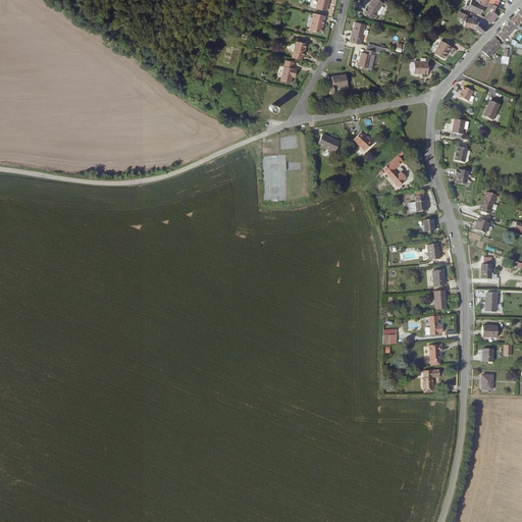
[(387,3),(382,0),(374,0),(366,12),(372,16),(376,11),(378,13),(387,3)]
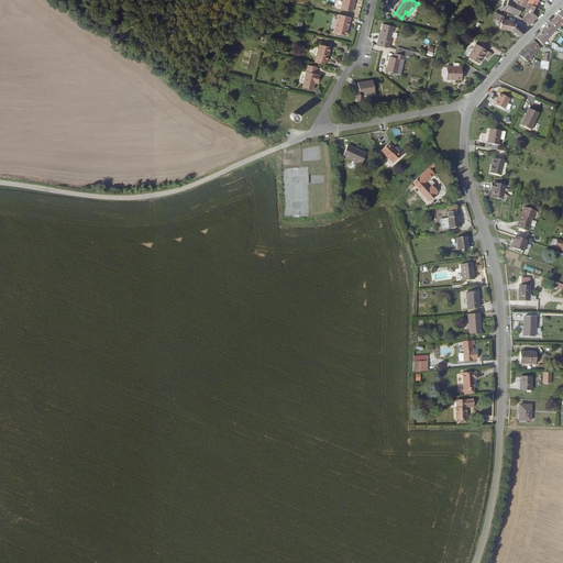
[(507,11),(519,15),(522,8),(517,4),(515,3),(509,0),(508,0),(506,4),(504,10),(507,11)]
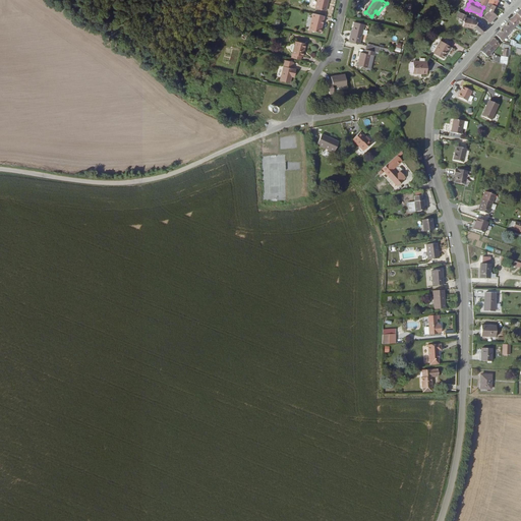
[(488,8),(491,9),(490,11),(493,12),(495,7),(487,4),(485,6),(488,8)]
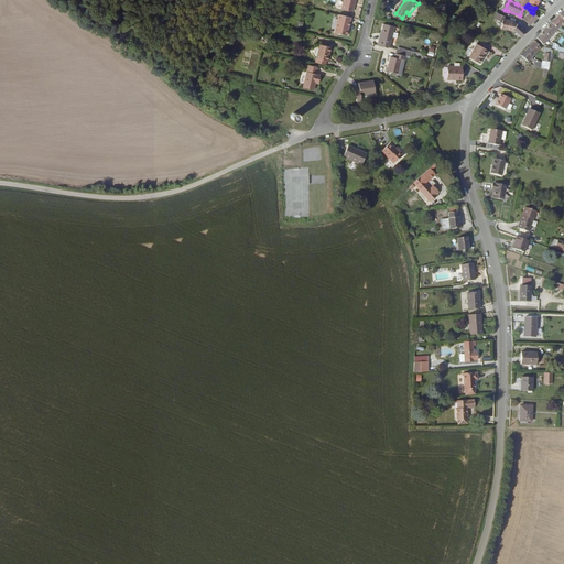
[(350,31),(355,13),(342,9),(337,28),(350,31)]
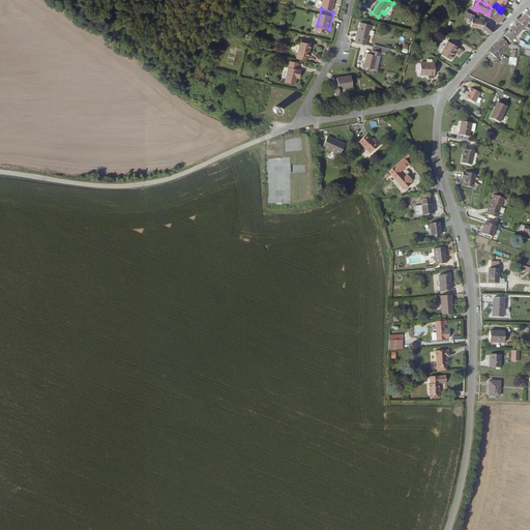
[(504,20),(508,16),(504,13),(501,12),(499,11),(492,18),(500,24),(504,20)]
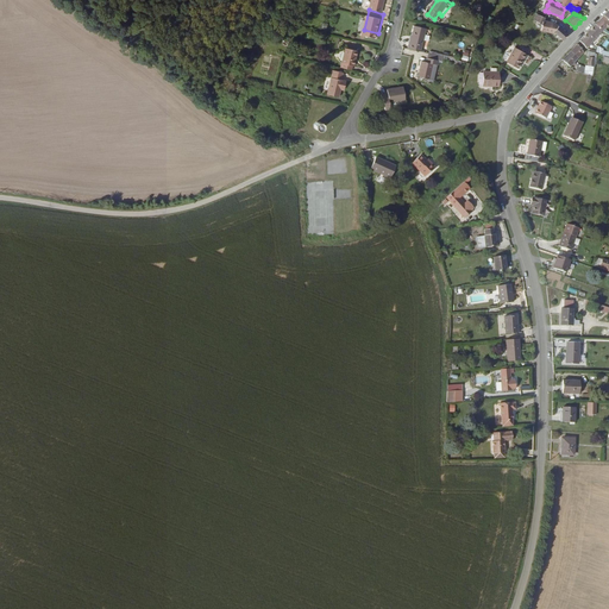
[(546,19),(540,17),(538,23),(544,26),(542,32),(553,35),(554,32),(564,41),(569,36),(558,26),(551,23),(545,22),(546,19)]
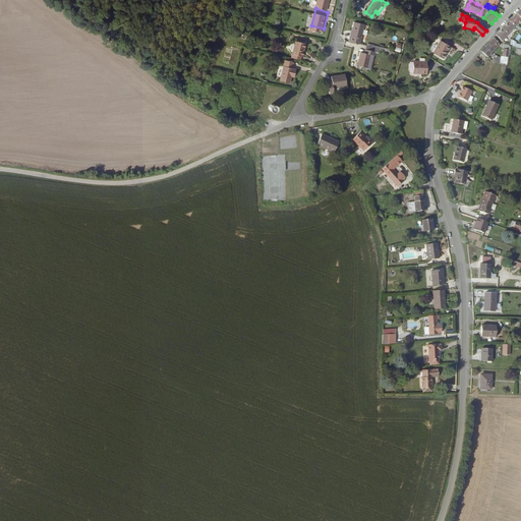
[(509,22),(515,25),(520,19),(520,18),(516,14),(513,17),(509,22)]
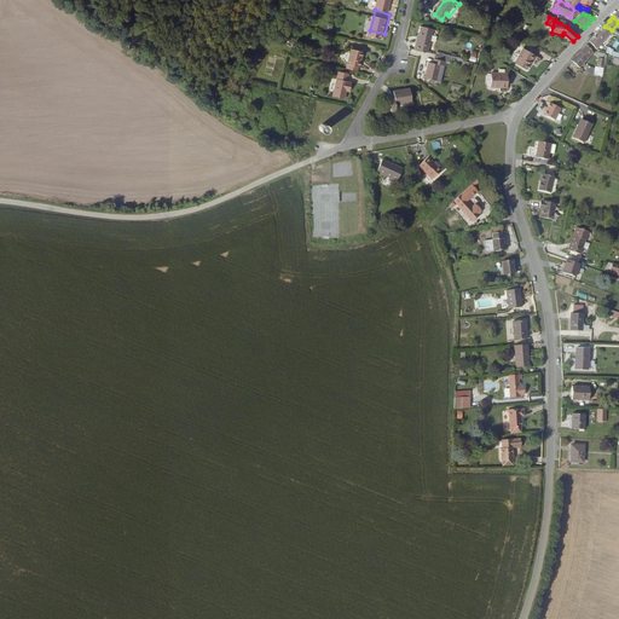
[(431,51),(437,27),(424,24),(421,38),(420,36),(417,47),(431,51)]
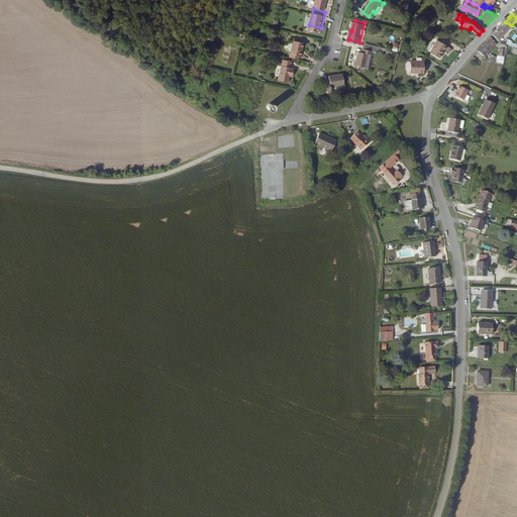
[(512,26),(511,25),(505,22),(503,24),(500,28),(506,33),(509,30),(512,26)]
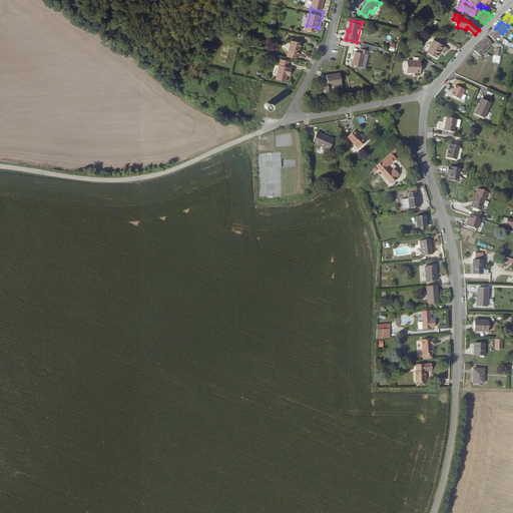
[(489,35),(495,41),(502,33),(496,28),(492,32),(489,35)]
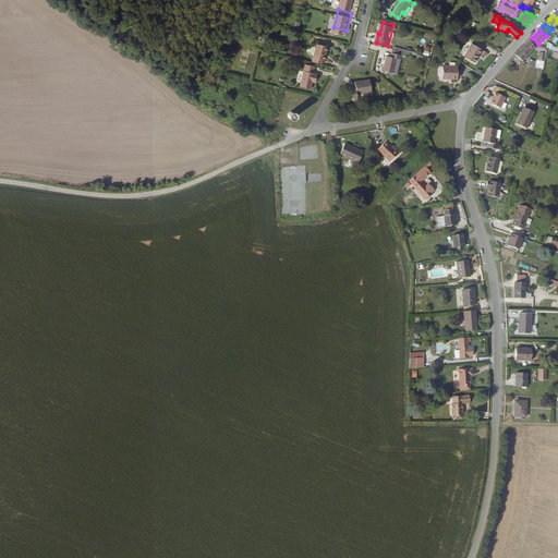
[(317,39),(313,52),(323,56),(325,47),(327,48),(328,41),(317,39)]
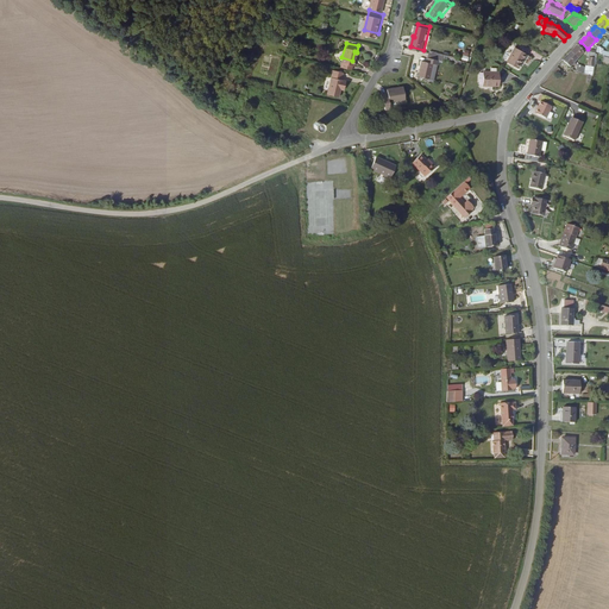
[(575,49),(571,52),(578,58),(584,52),(578,44),(575,49)]
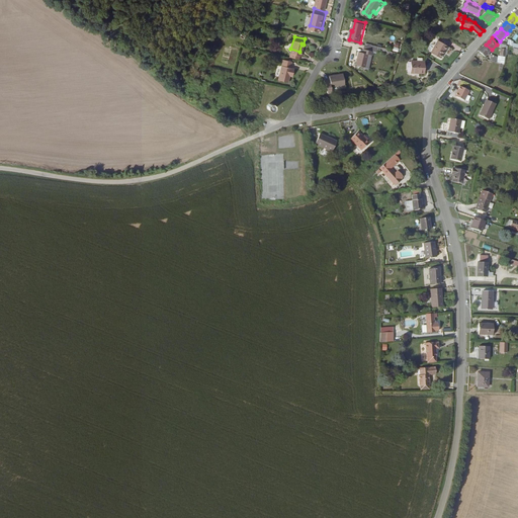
[(448,47),(439,40),(432,53),(441,59),(448,47)]
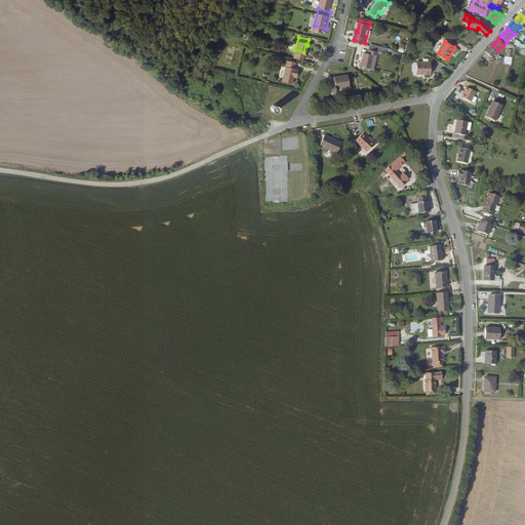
[(498,50),(492,45),(489,48),(485,52),(492,57),(498,50)]
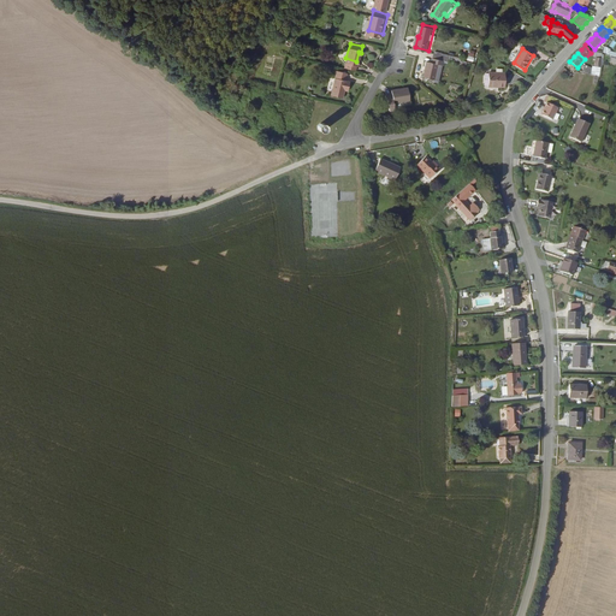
[(438,78),(444,59),(432,55),(431,60),(428,59),(424,75),(438,78)]
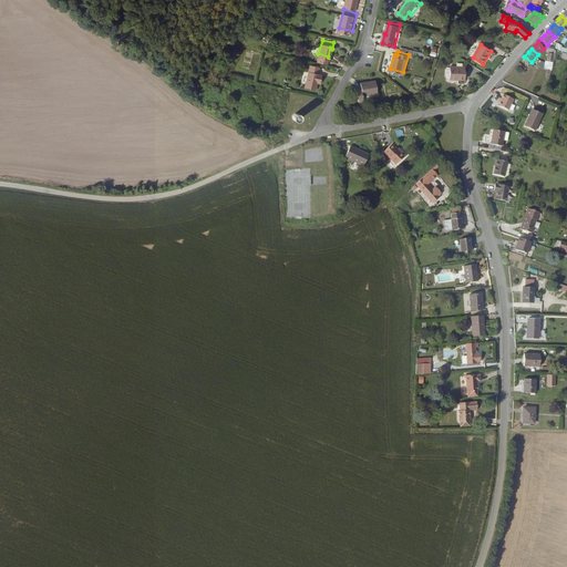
[(538,61),(536,66),(552,72),(553,63),(547,62),(547,63),(538,61)]
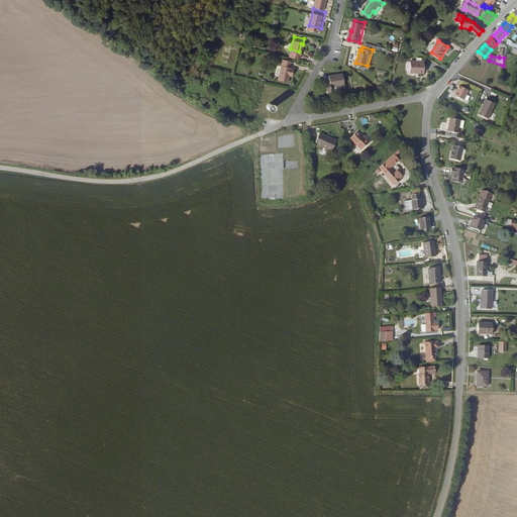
[(291,60),(283,57),(277,78),(287,81),(289,73),(291,73),(293,68),(289,66),(291,60)]
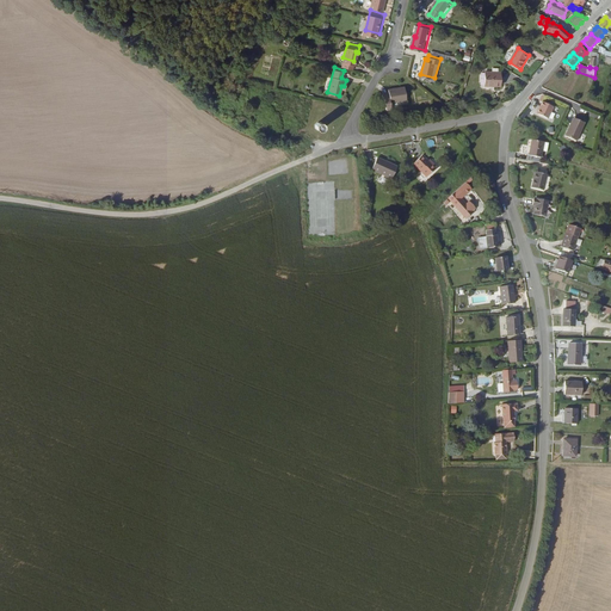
[(499,87),(500,74),(486,73),(485,86),(494,86),(494,87),(499,87)]
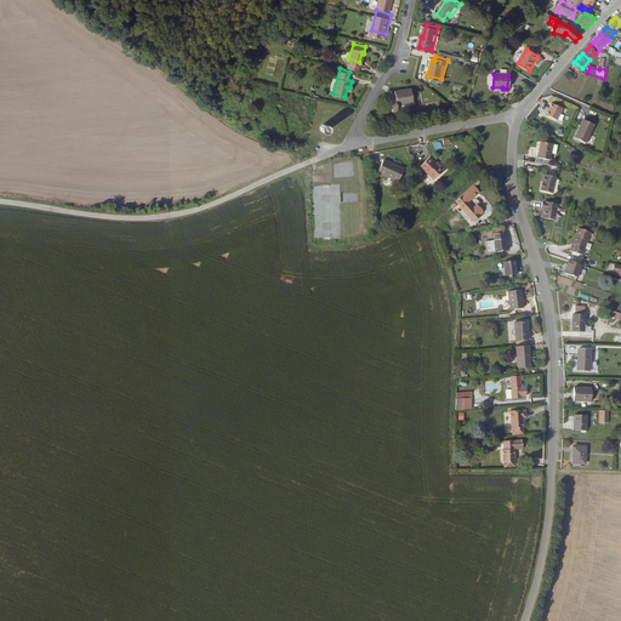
[(409,87),(393,90),(394,96),(388,97),(391,112),(397,112),(396,103),(412,101),(409,87)]
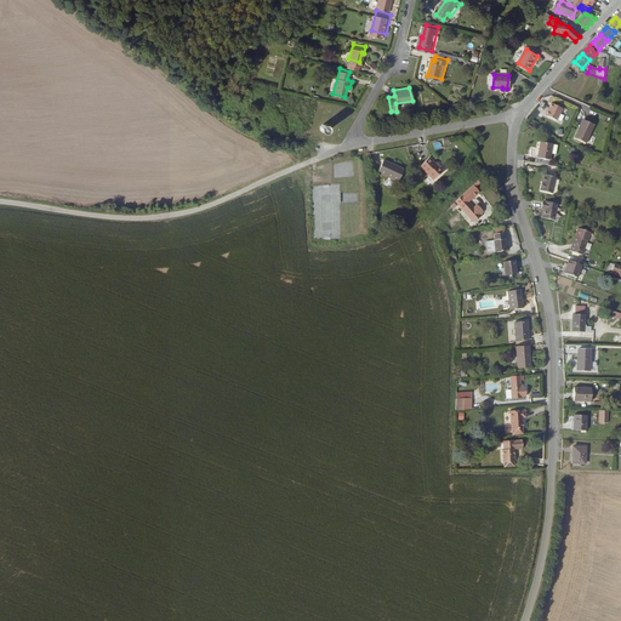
[(550,109),(552,109),(550,115),(558,119),(563,108),(552,103),(550,109)]
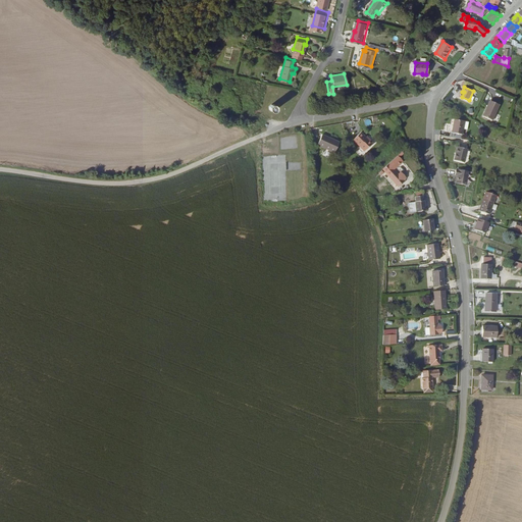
[(494,121),(501,105),(491,102),(488,110),(487,109),(484,117),(494,121)]
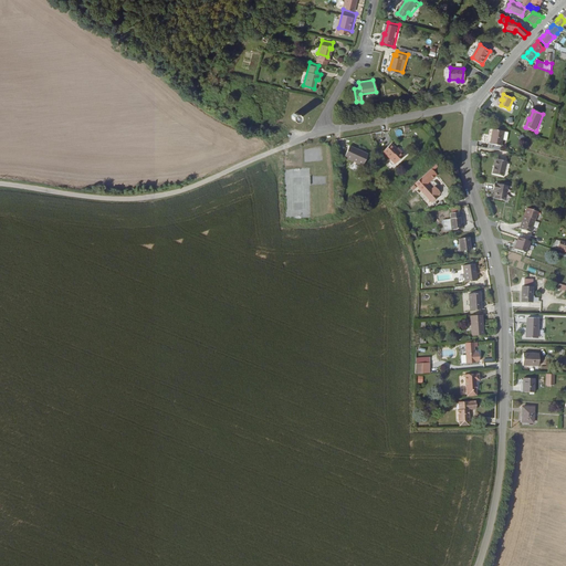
[(506,133),(494,132),(491,150),(502,153),(506,133)]
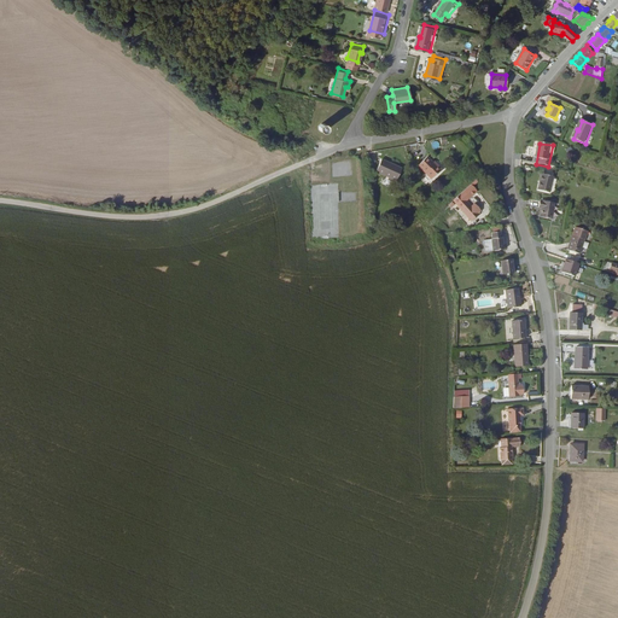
[(436,167),(427,157),(419,165),(432,179),(442,170),(438,165),(436,167)]
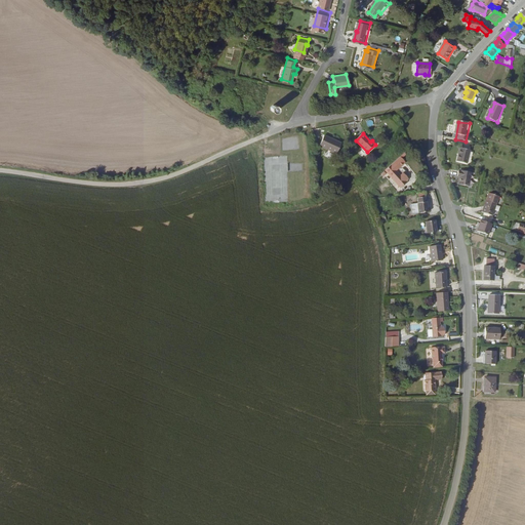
[(324,136),(319,146),(327,150),(324,156),(332,160),(334,153),(337,154),(341,144),(324,136)]
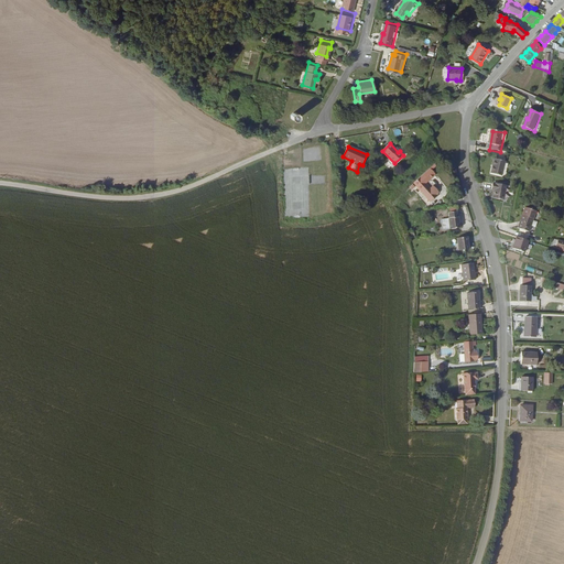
[(502,177),(506,162),(495,160),(491,175),(502,177)]
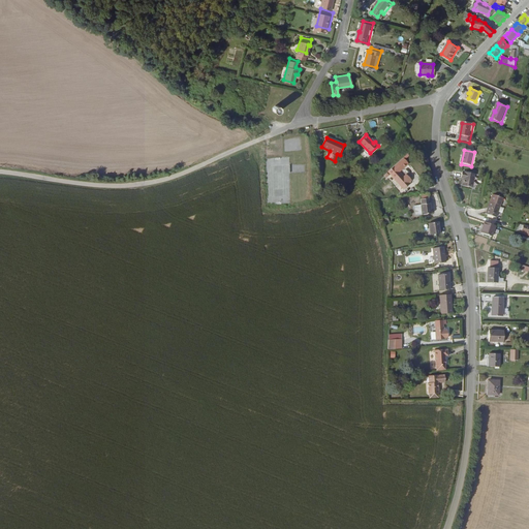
[(411,185),(405,179),(402,182),(397,175),(401,170),(396,164),(385,175),(403,194),(409,189),(408,187),(411,185)]
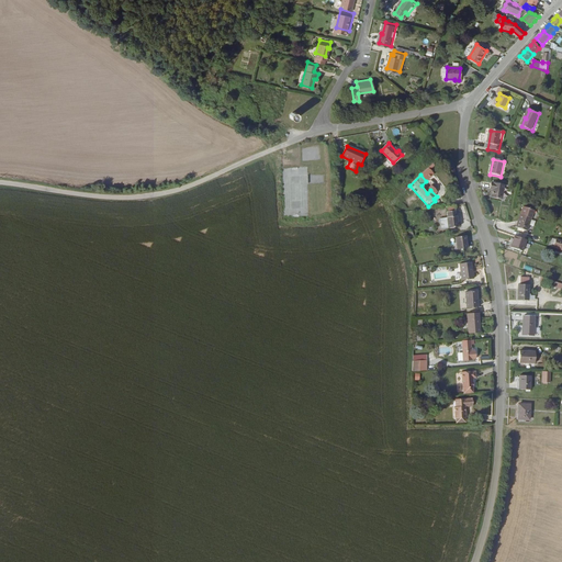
[(493,193),(496,194),(494,202),(503,205),(508,191),(495,187),(493,193)]
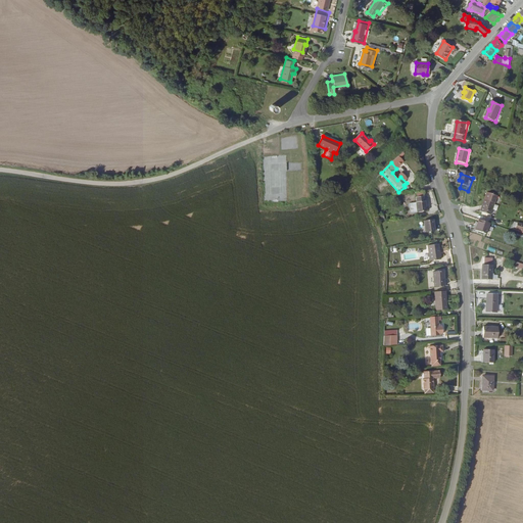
[(485,199),(481,210),(491,215),(495,202),(485,199)]
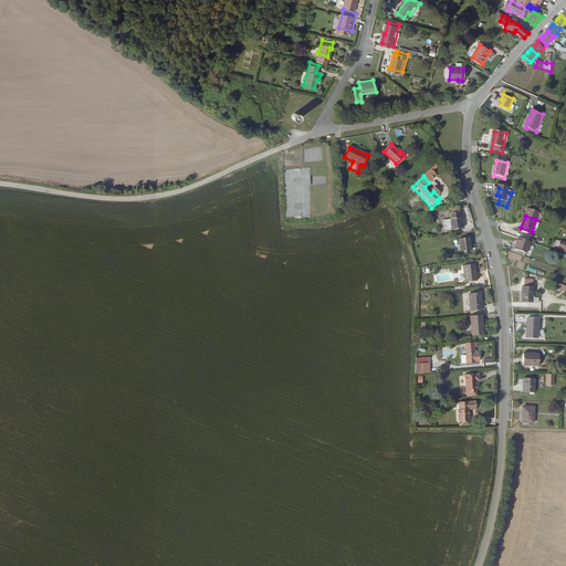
[(460,218),(451,219),(452,224),(451,224),(452,234),(462,233),(461,223),(460,218)]
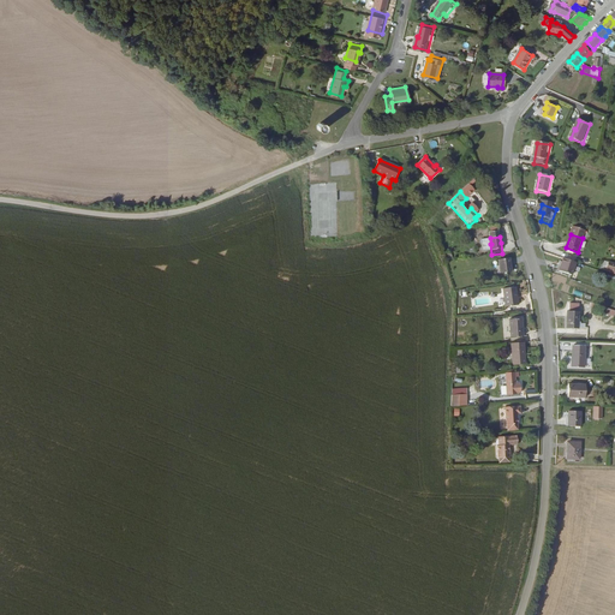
[(575,263),(562,260),(559,270),(572,275),(575,263)]
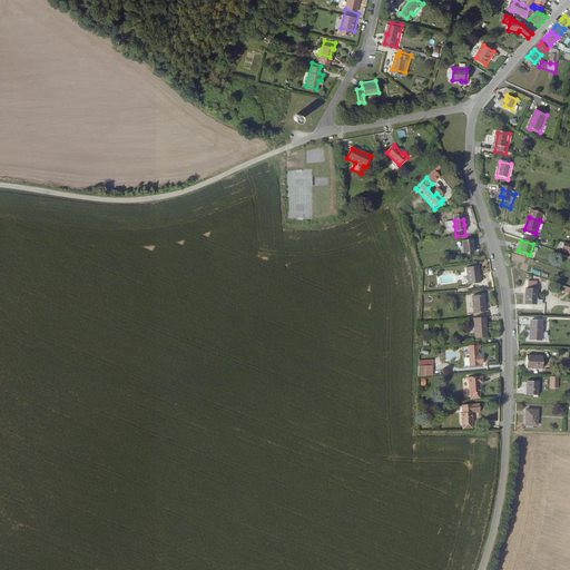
[(569,243),(559,241),(557,249),(569,252),(569,243)]
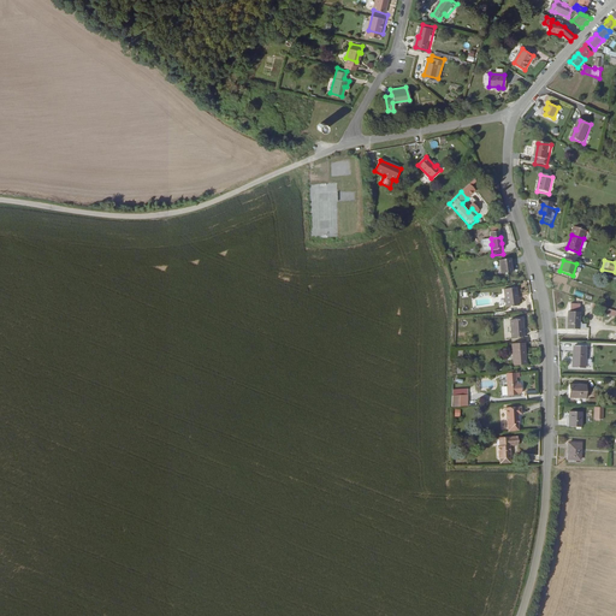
[(511,277),(510,262),(498,264),(501,278),(511,277)]
